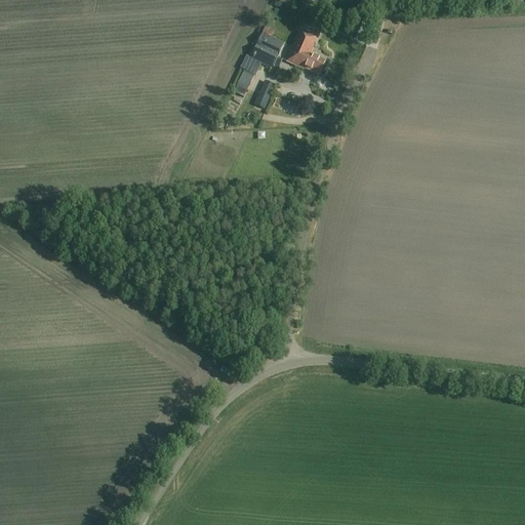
[(364,0),(361,8),(370,12),(375,0),(364,0)]
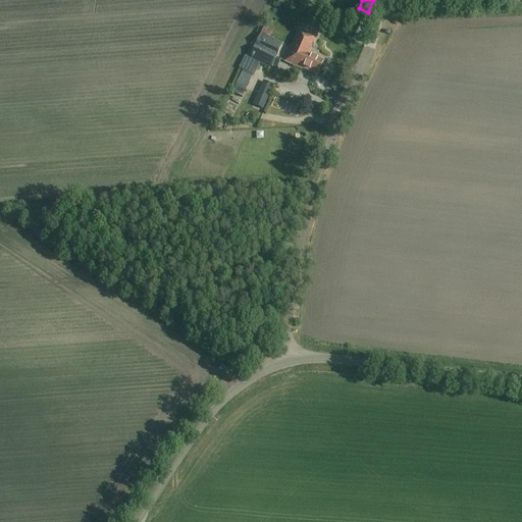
[(313,47),(317,38),(299,30),(285,62),(303,70),(304,69),(318,75),(324,61),(309,55),(311,52),(309,51),(311,46),(313,47)]
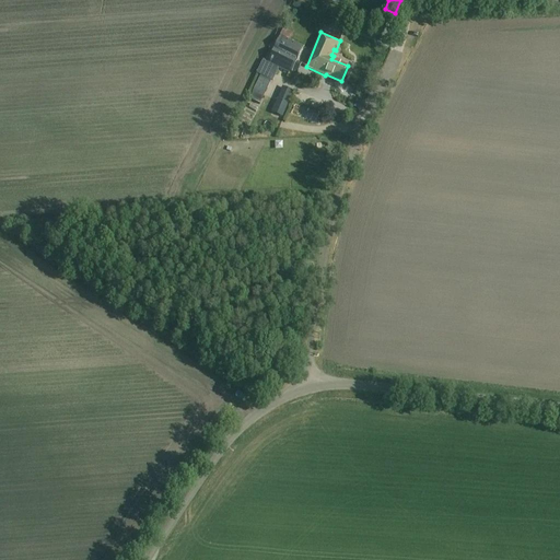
[(264,35),(261,42),(272,44),(275,37),(264,35)]
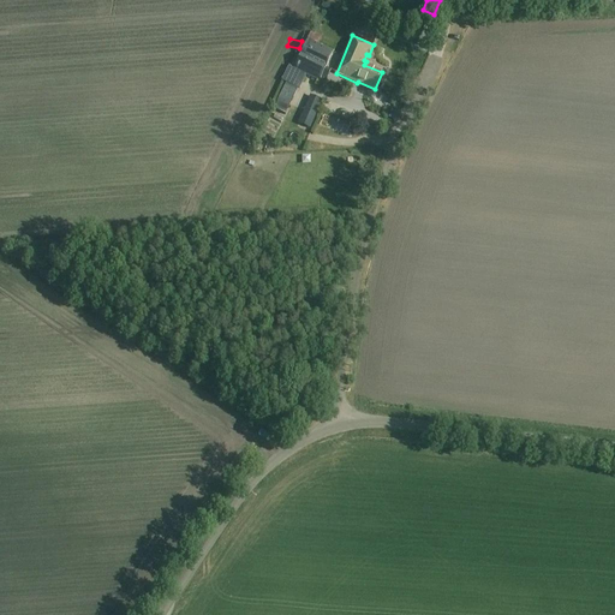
[(318,83),(334,52),(310,41),(296,70),(288,66),(281,82),(285,83),(298,89),(299,90),(305,76),(318,83)]
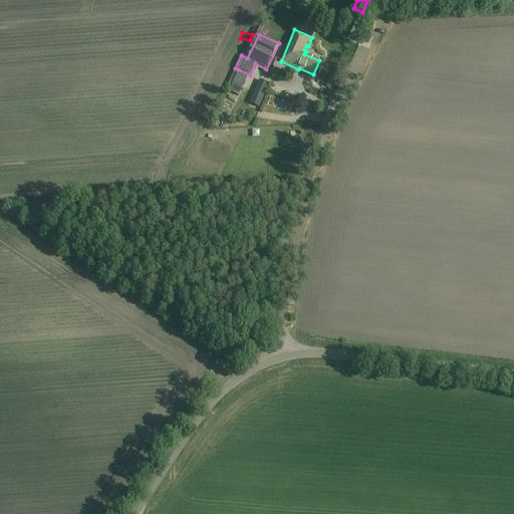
[(249,74),(238,69),(228,91),(230,92),(237,95),(238,96),(249,74)]
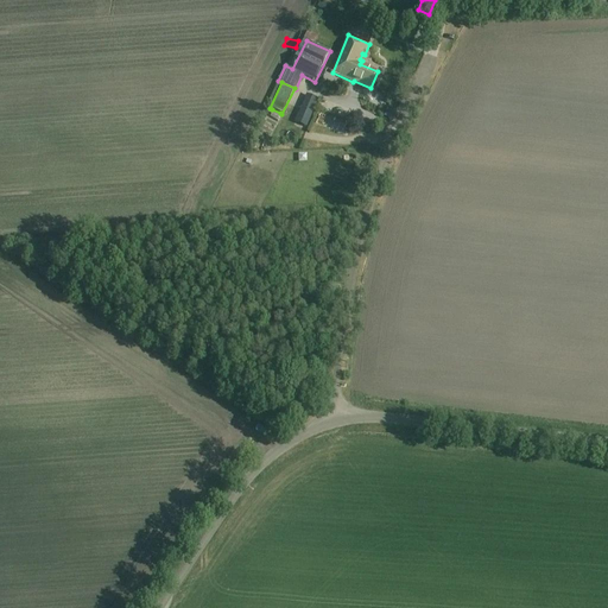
[(311,114),(317,101),(306,96),(301,109),(293,124),(305,128),(311,114)]
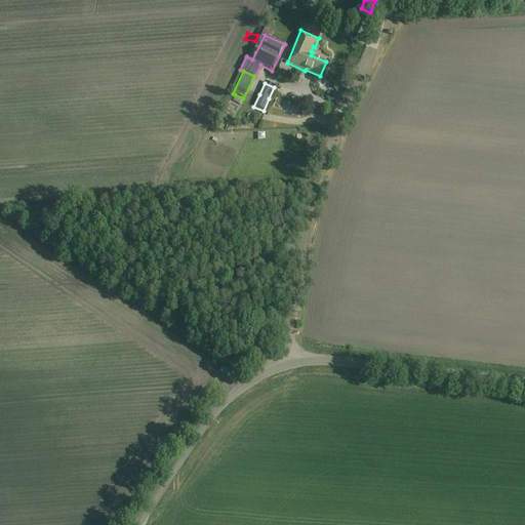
All buildings are outlined.
